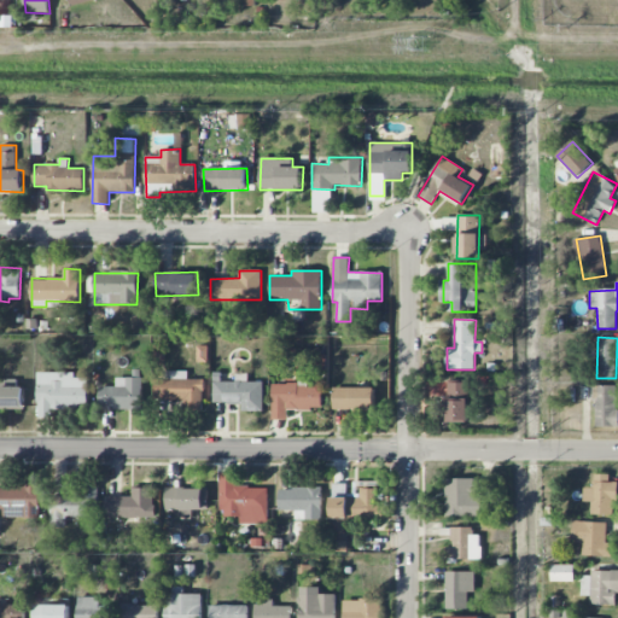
[(203,410),(204,379),(188,379),(188,372),(165,371),(165,379),(156,379),(156,400),(182,401),(182,410),(203,410)]
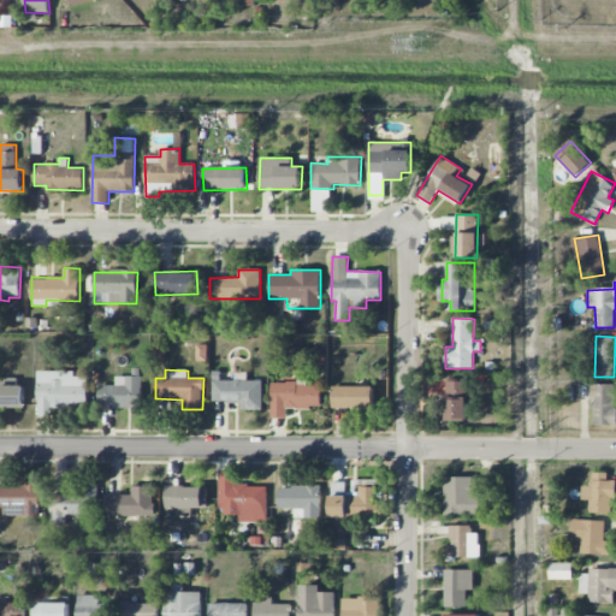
[(37,372),(39,412),(88,410),(88,377),(75,377),(75,371),(37,372)]
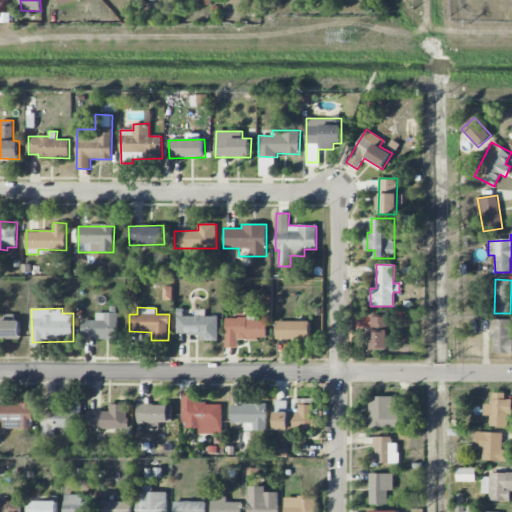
[(218,341),(218,316),(205,316),(205,309),(195,309),(195,316),(177,316),(176,334),(200,334),(200,340),(218,341)]
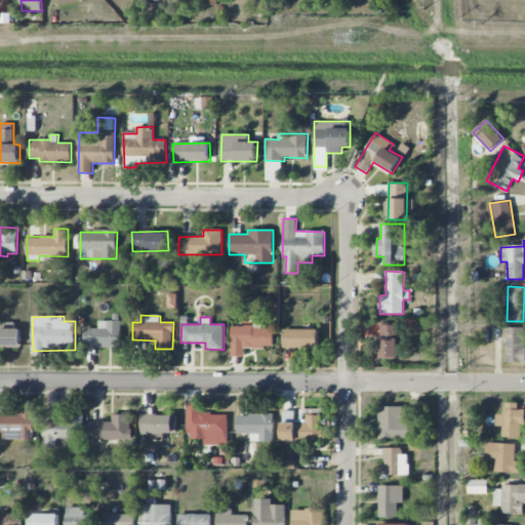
[(19,322),(0,322),(0,347),(19,348),(19,322)]
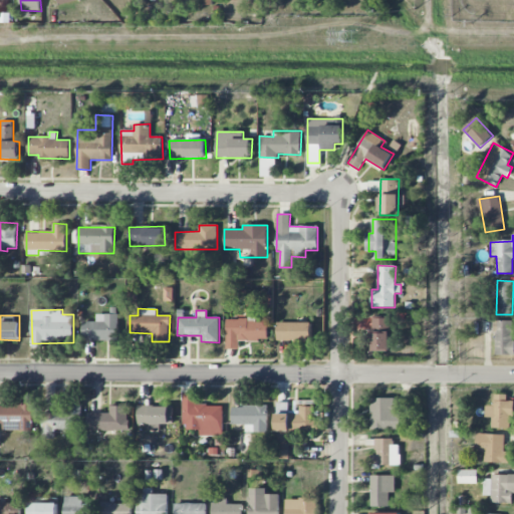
[(390,351),(390,317),(372,317),(372,351),(390,351)]
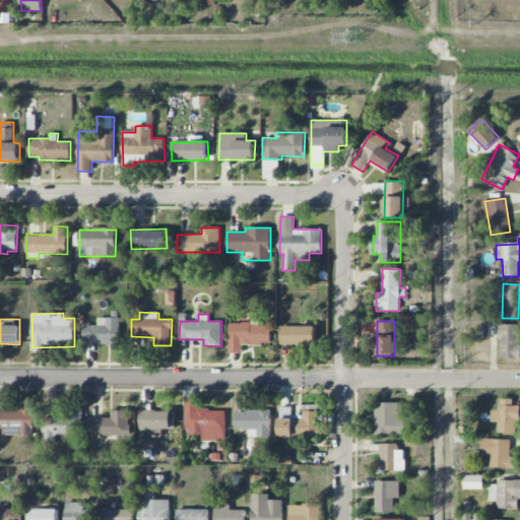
[(230,322),(229,352),(242,353),(242,344),(271,344),(271,326),(259,326),(259,322),(230,322)]
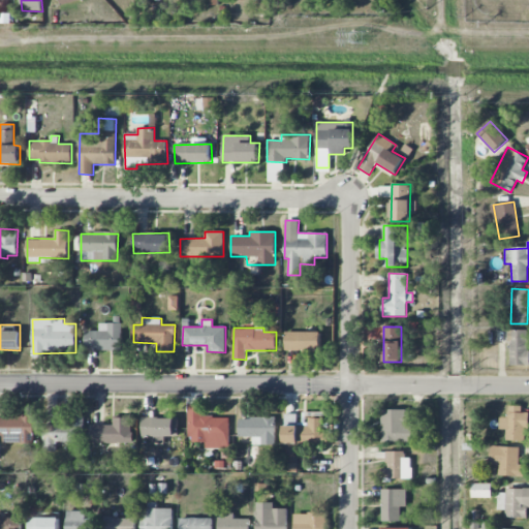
[(510,330),(509,366),(528,366),(528,331),(510,330)]
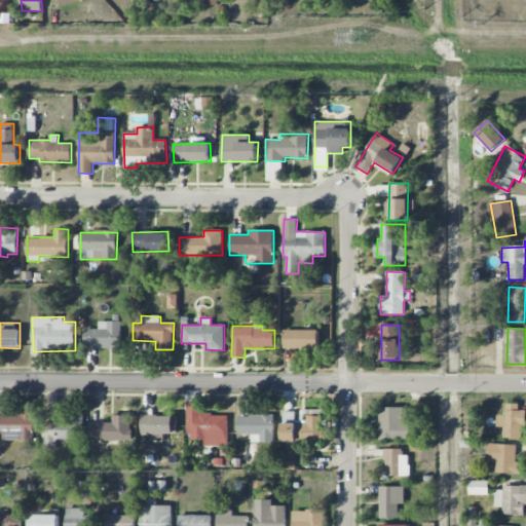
[(284,348),(320,348),(320,331),(285,330),(284,348)]
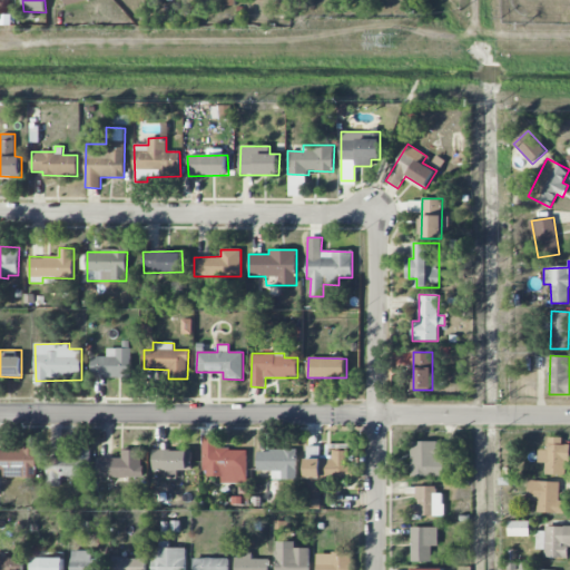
[(247,483),(247,450),(218,449),(218,435),(204,435),(203,477),(222,477),(222,483),(247,483)]
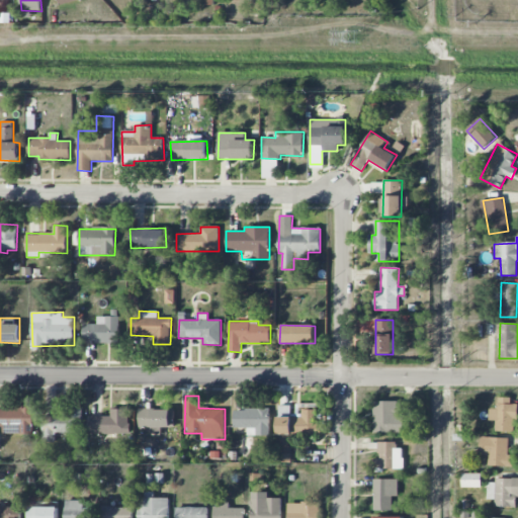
[(516,432),(516,404),(511,404),(511,398),(498,397),(498,409),(490,409),(489,421),(495,421),(495,431),(516,432)]
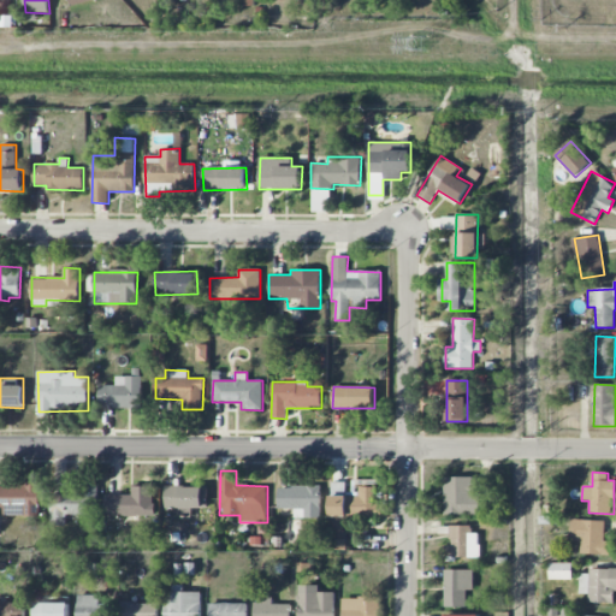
[(480,496),(487,496),(487,478),(444,478),(443,514),(480,515),(480,496)]
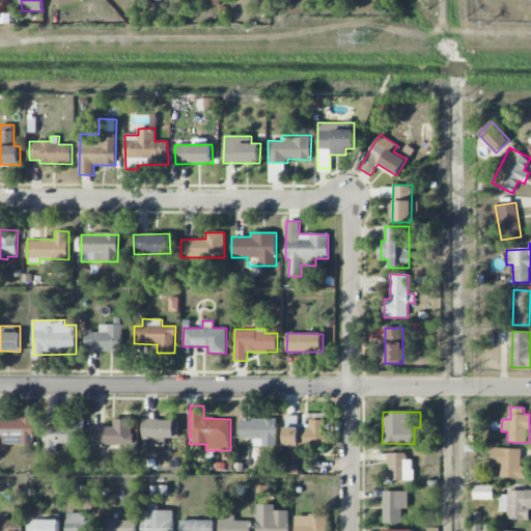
[(0,417),(0,437),(5,437),(5,445),(33,445),(34,419),(0,417)]
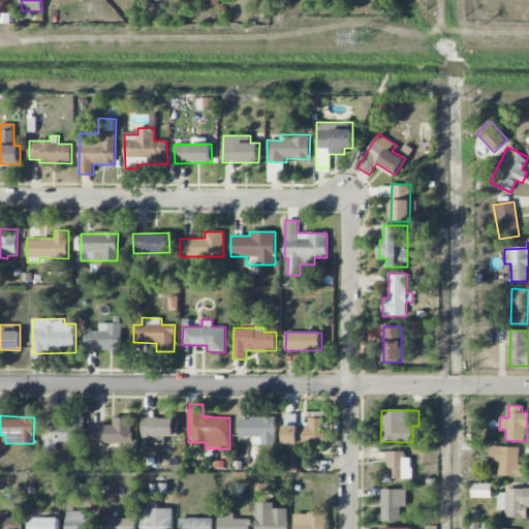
[(85,442),(85,416),(67,416),(67,423),(43,424),(43,452),(57,452),(57,442),(85,442)]
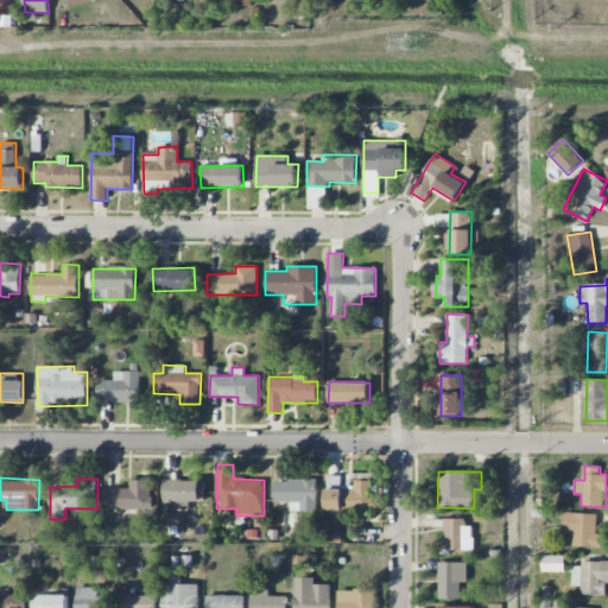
[(105,508),(151,510),(152,480),(131,480),(130,488),(105,488),(105,508)]
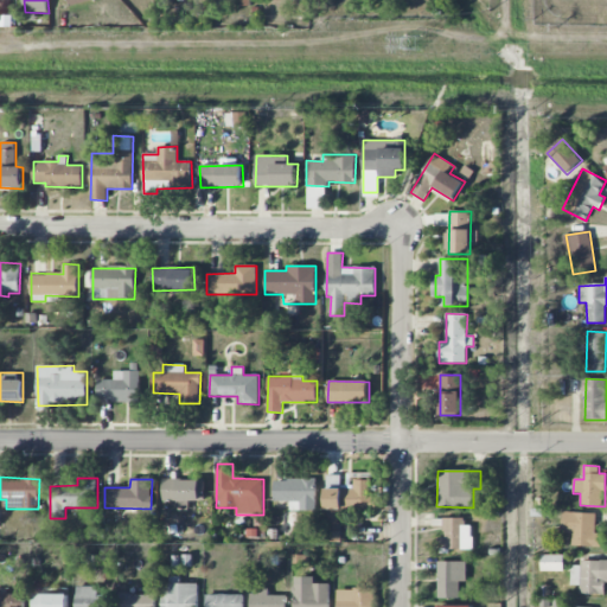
[(204,500),(204,479),(164,479),(163,500),(204,500)]
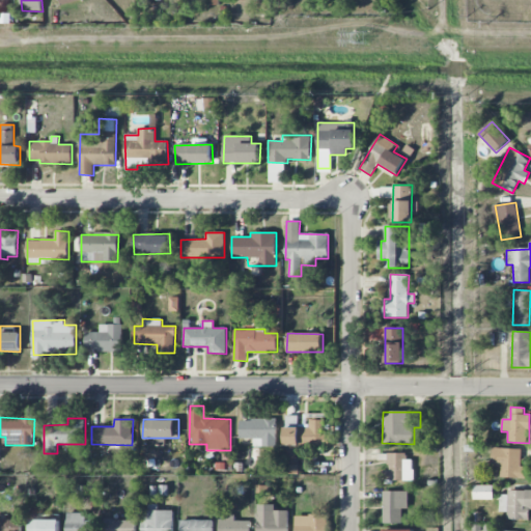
[(253,446),(276,447),(276,419),(240,419),(240,439),(253,439),(253,446)]
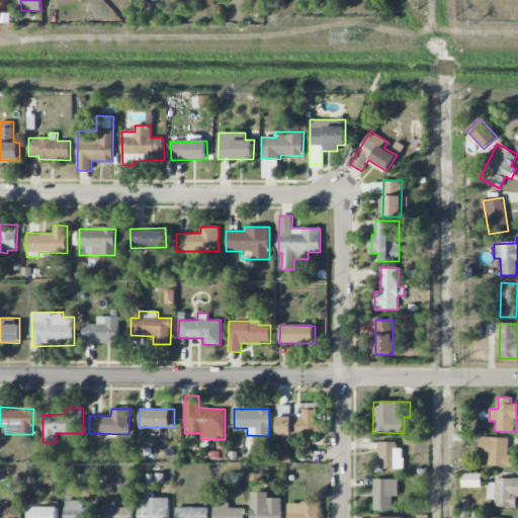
[(277,417),(277,436),(318,434),(318,409),(301,410),(301,417),(277,417)]
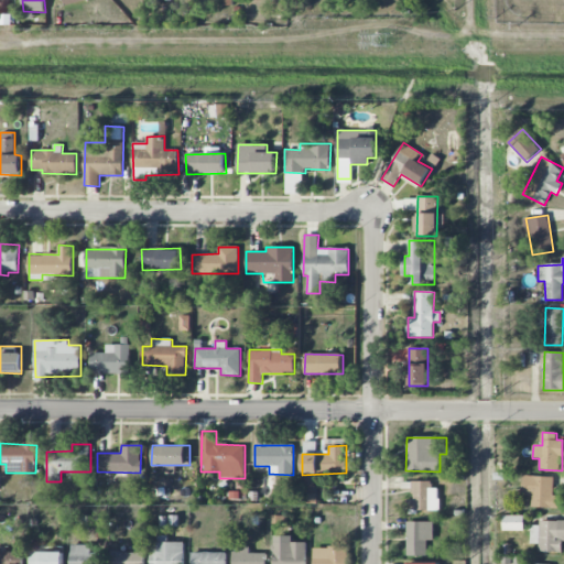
[(532,496),(531,508),(559,508),(559,496),(553,496),(553,477),(523,476),(522,495),(532,496)]
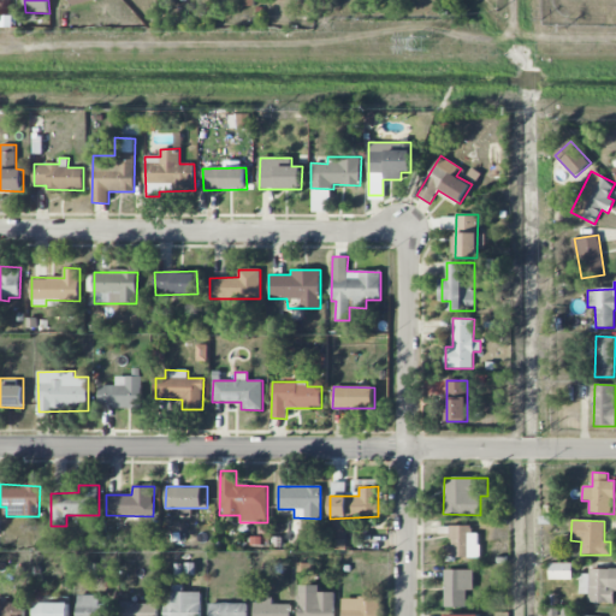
[(479,558),(479,527),(449,527),(449,557),(479,558)]
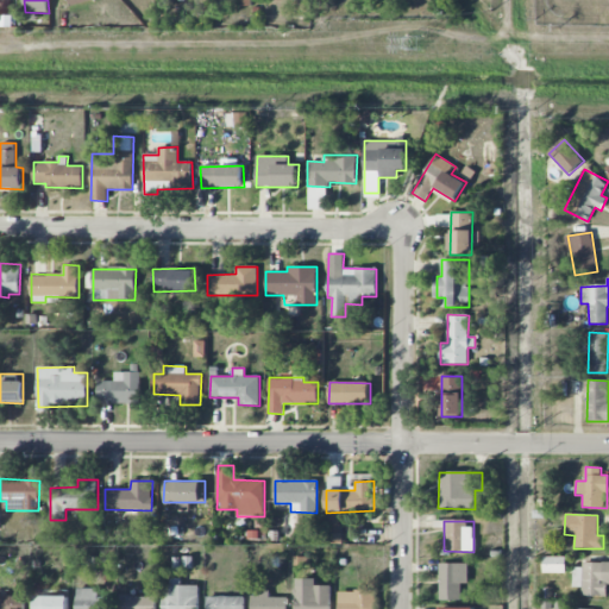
[(95,572),(95,557),(79,556),(79,572),(95,572)]
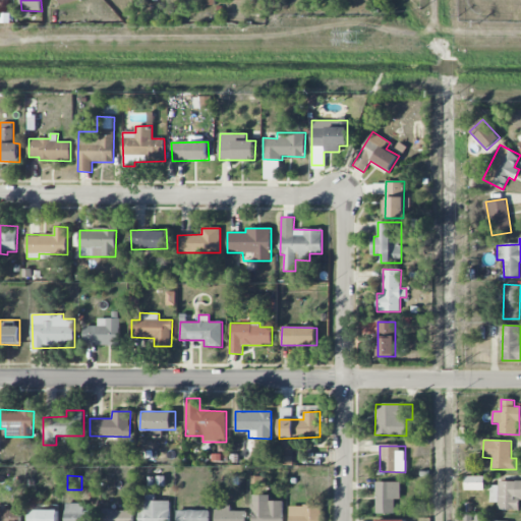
[(483,489),(483,476),(465,476),(465,489),(483,489)]
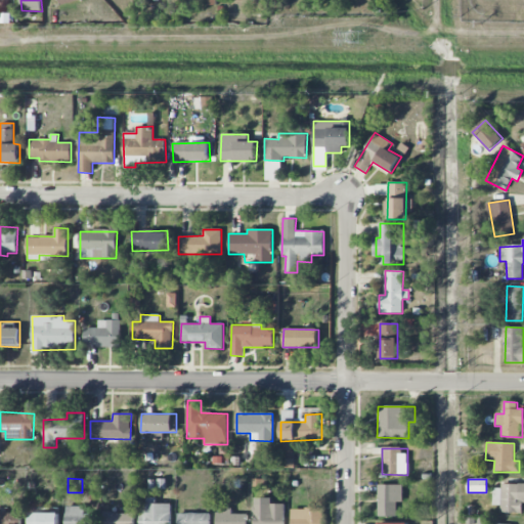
[(403,485),(378,484),(378,516),(396,517),(397,503),(402,504),(403,485)]
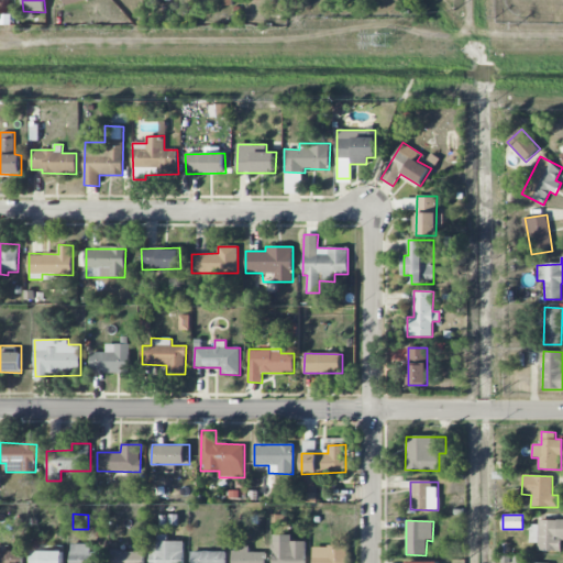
[(529,542),(538,543),(538,550),(561,551),(561,540),(562,539),(562,520),(530,520),(529,542)]
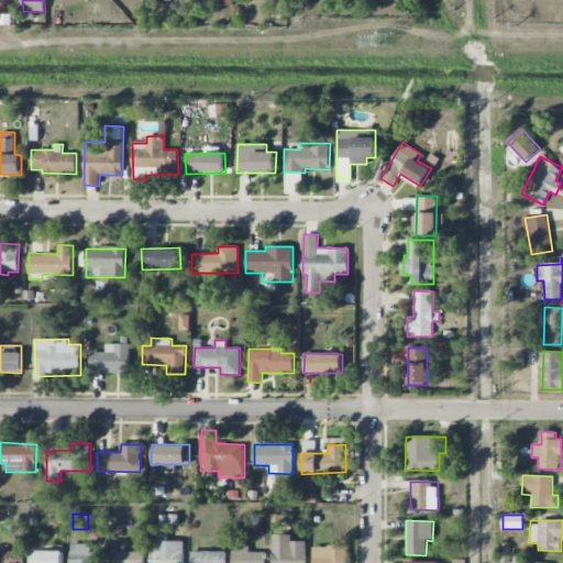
[(291,536),(273,534),(272,562),(306,562),(307,542),(291,541),(291,536)]
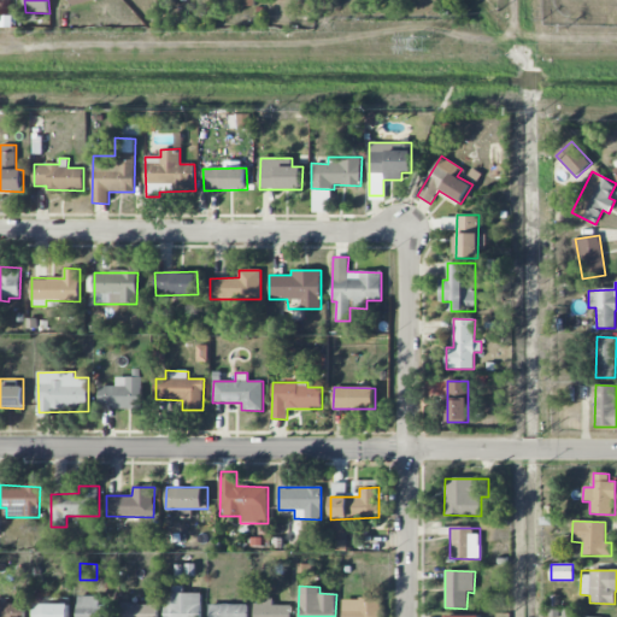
[(200,616),(201,593),(165,593),(164,616),(200,616)]
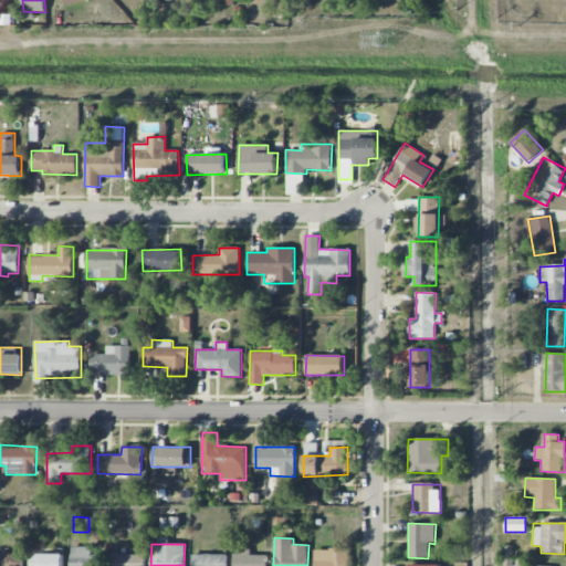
[(92,547),(71,546),(71,565),(104,565),(104,555),(92,555),(92,547)]
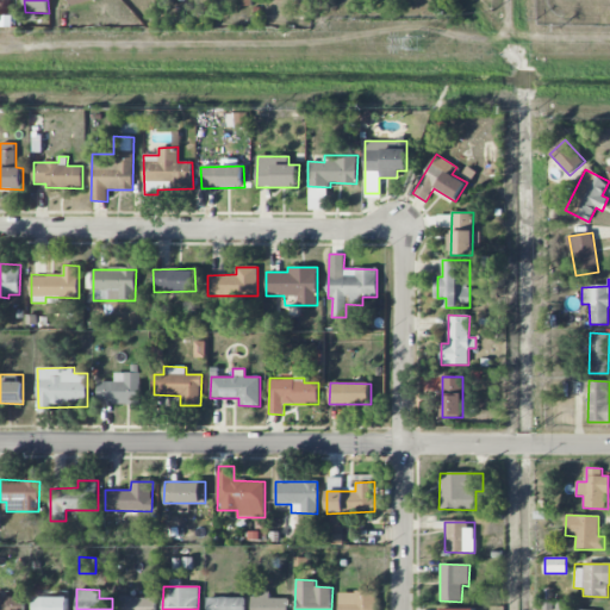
[(338,609),(375,609),(377,592),(340,591),(338,609)]
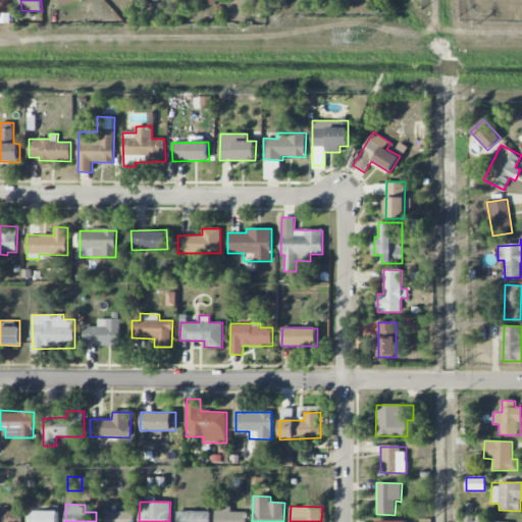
[(246,521),(247,512),(230,512),(230,508),(215,508),(215,521),(246,521)]
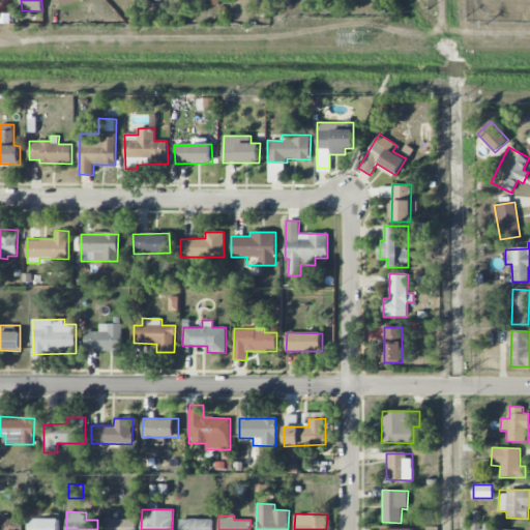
[(0,529),(21,529),(21,519),(0,518),(0,529)]
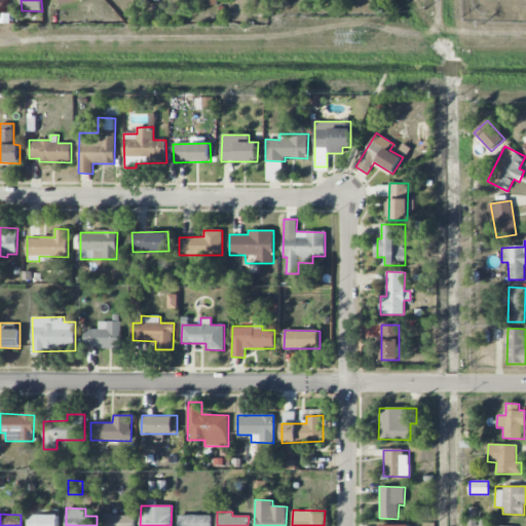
[(59,525),(60,515),(28,515),(27,525),(59,525)]
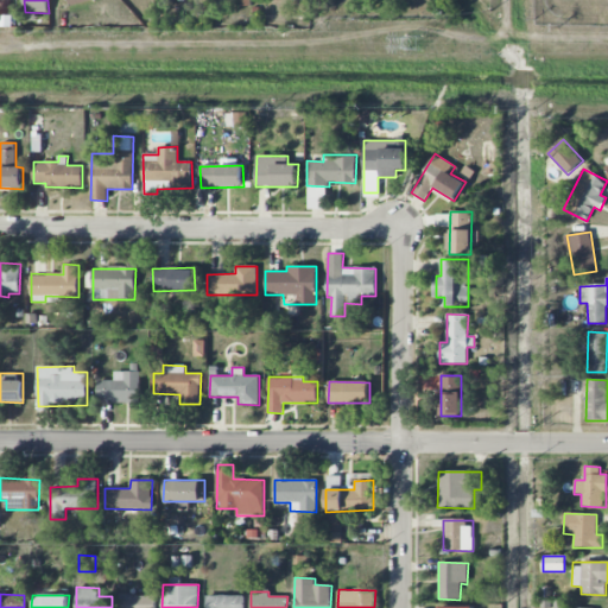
[(156,595),(120,595),(119,607),(145,607),(146,607),(156,607),(156,595)]
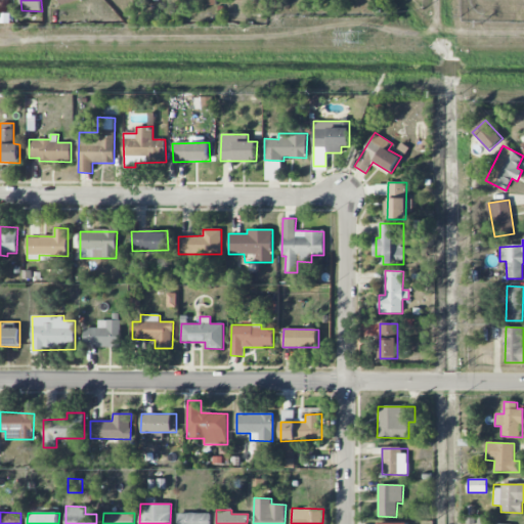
[(210,523),(211,514),(178,513),(177,523),(210,523)]
